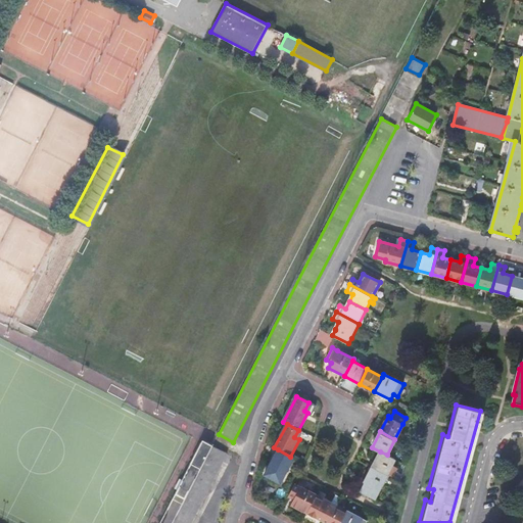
[(160,522),(173,522),(184,503),(201,468),(212,447),(212,446),(202,441),(160,522)]
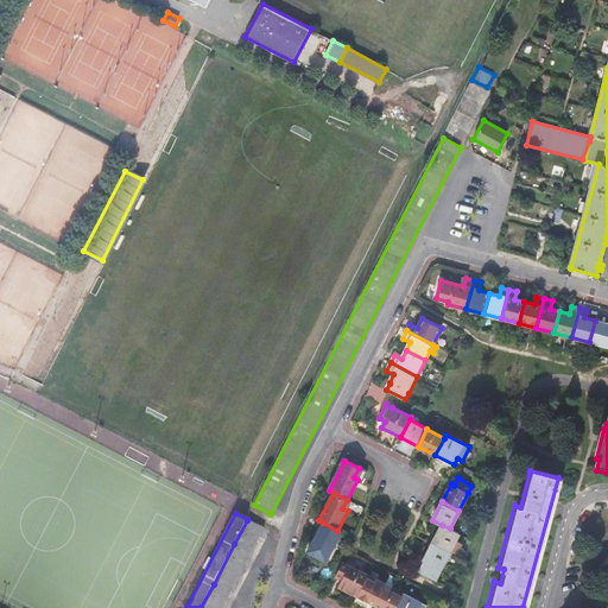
[(222,607),(264,529),(247,520),(234,544),(214,584),(201,607),(222,607)]
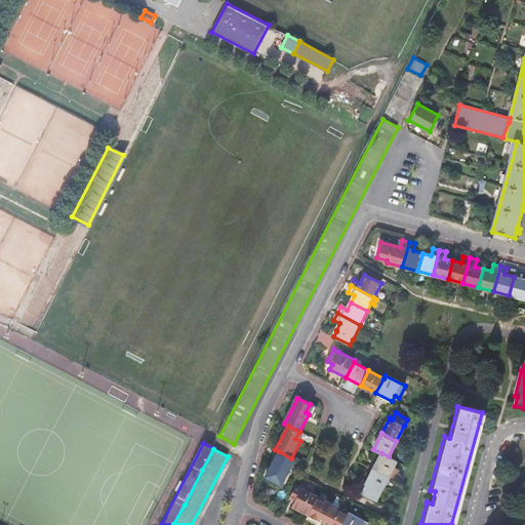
[(287,466),(291,458),(279,451),(266,476),(281,484),(290,468),(287,466)]
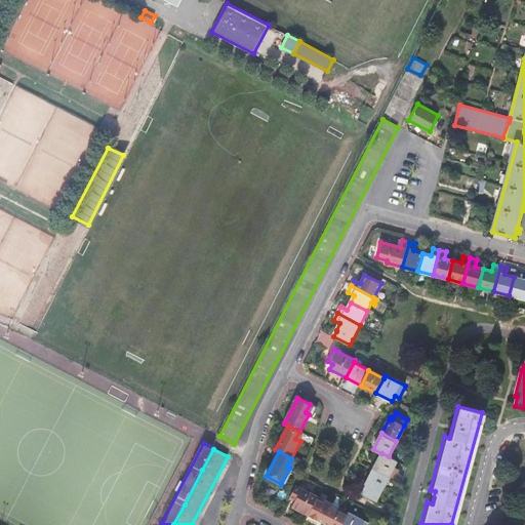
[(373,469),(389,476),(397,461),(389,456),(381,453),(373,469)]
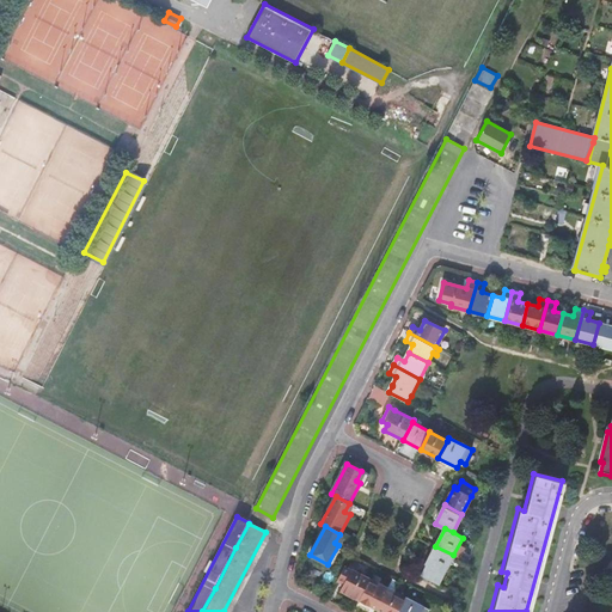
[(438,585),(444,574),(453,555),(435,546),(426,564),(427,565),(421,576),(438,585)]
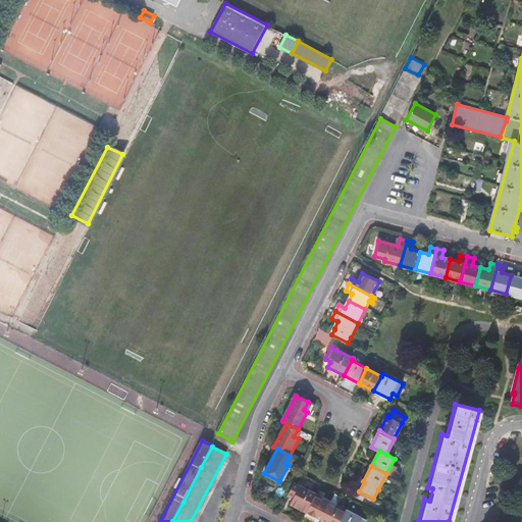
[(291,504),(307,512),(315,497),(316,494),(301,485),(291,504)]
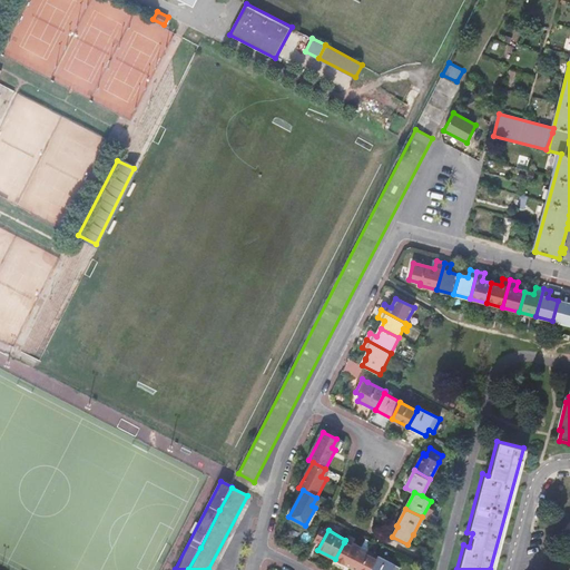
[(366,539),(360,550),(366,553),(372,542),(366,539)]
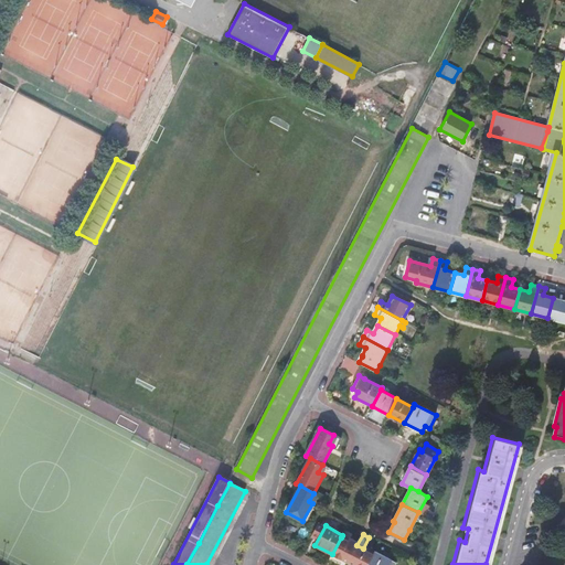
[(341,537),(332,554),(349,562),(356,545),(341,537)]
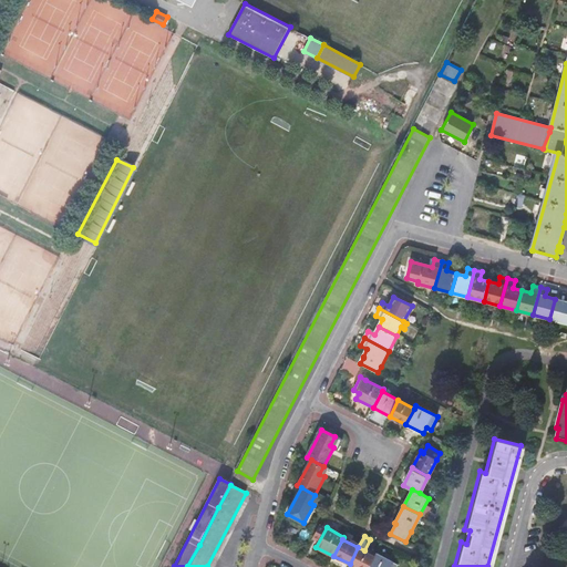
[(358,547),(350,564),(356,566),(369,566),(374,556),(364,550),(358,547)]
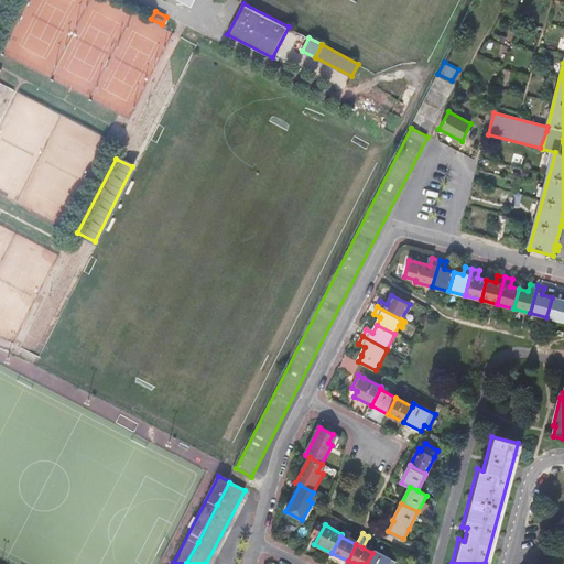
[(372,553),(367,563),(393,563),(396,562),(391,560),(375,551),(372,553)]
